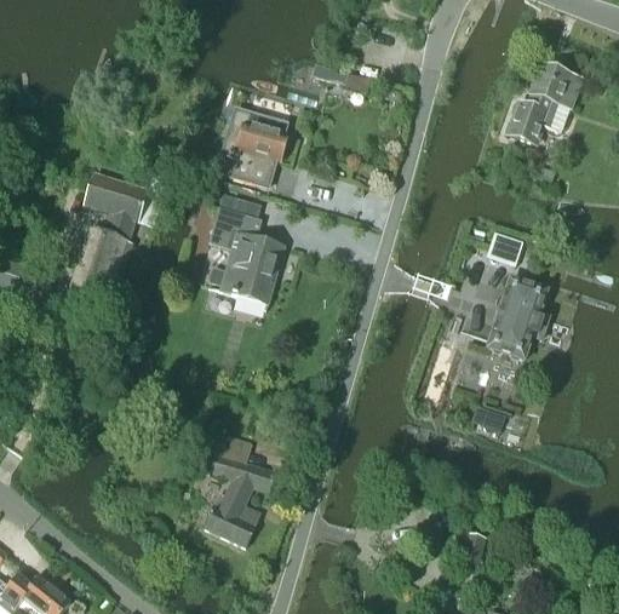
[(316,64),(314,75),(344,84),(348,73),(316,64)]
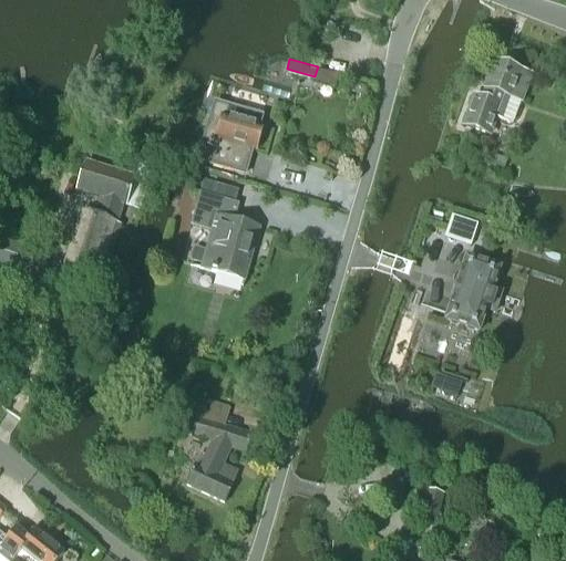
[(521,99),(531,72),(495,59),(486,85),(490,86),(486,97),(476,94),(465,123),(490,132),(495,115),(510,121),(514,118),(521,99)]
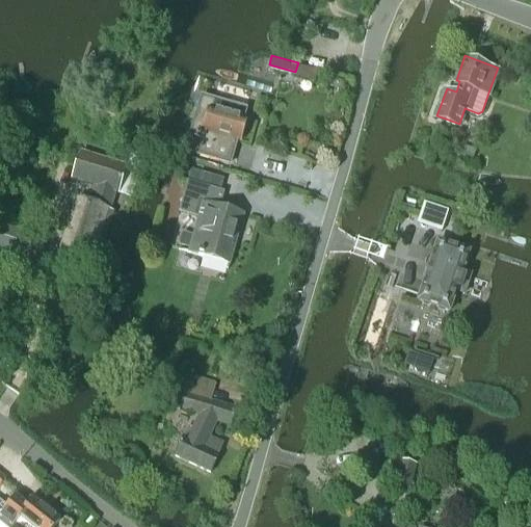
[(203,94),(192,131),(203,134),(198,151),(230,160),(237,136),(241,137),(246,117),(243,115),(245,106),(203,94)]
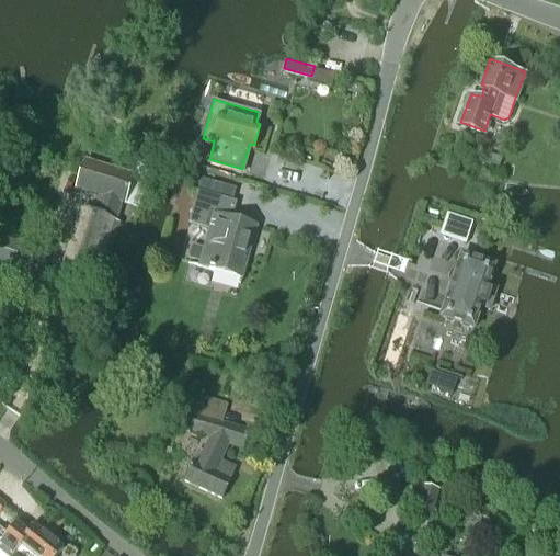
[(121,216),(134,173),(86,158),(77,184),(103,192),(96,213),(83,208),(65,267),(91,274),(92,272),(95,273),(99,263),(95,262),(98,256),(107,259),(115,236),(111,235),(117,215),(121,216)]
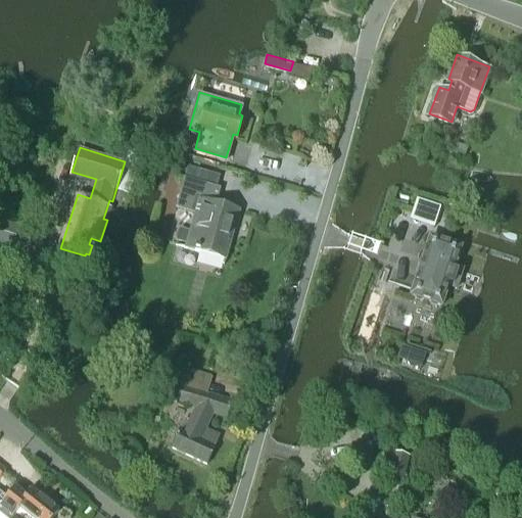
[(189,163),(177,205),(196,210),(186,244),(226,255),(239,208),(216,201),(221,186),(197,179),(200,168),(189,163)]
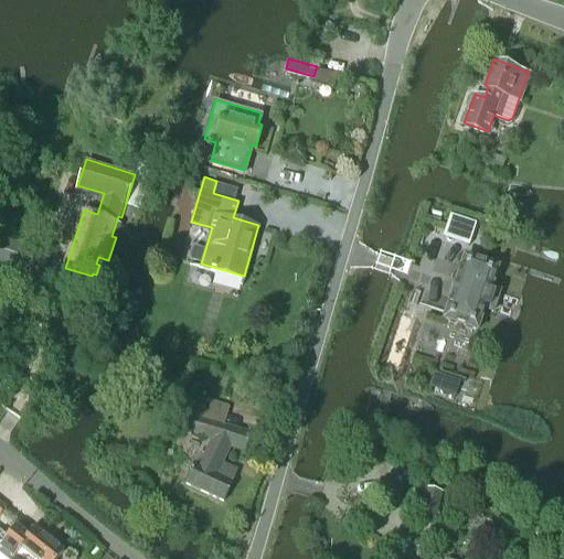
[(0,233),(0,258),(42,272),(50,249),(0,233)]
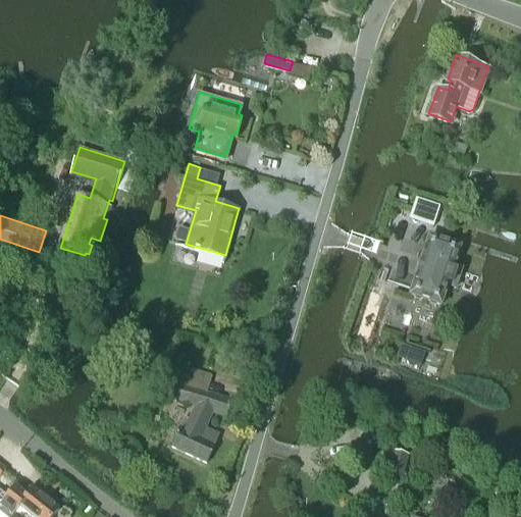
[(429,235),(411,293),(441,302),(448,283),(456,286),(462,266),(454,263),(460,244),(429,235)]
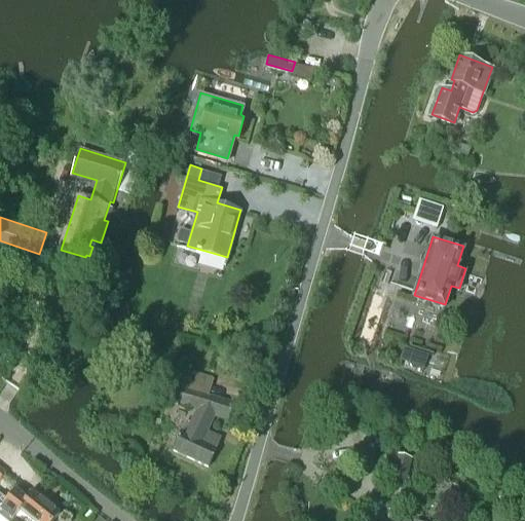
[(413,346),(409,363),(424,367),(428,351),(413,346)]
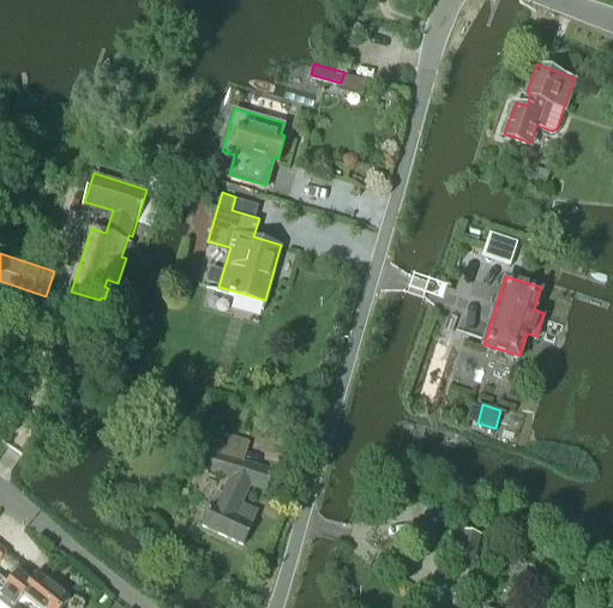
[(250,440),(220,431),(218,434),(211,432),(206,447),(214,450),(208,468),(230,474),(222,491),(241,500),(251,480),(268,486),(272,468),(244,458),(250,440)]
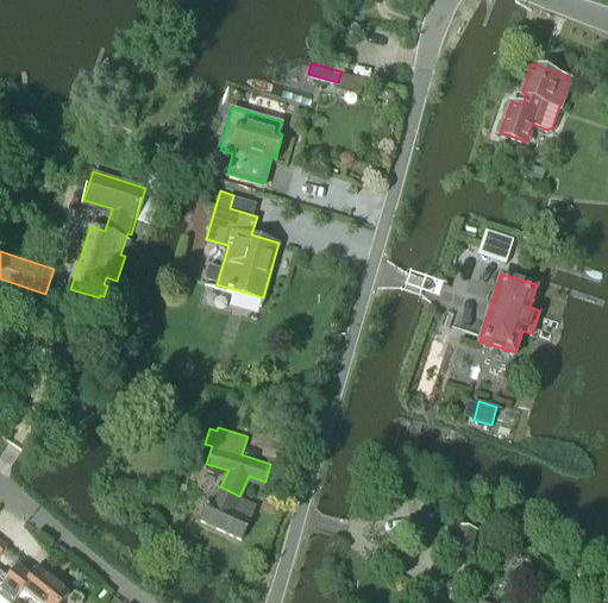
[(239,496),(220,487),(215,484),(201,517),(242,536),(256,503),(239,496)]
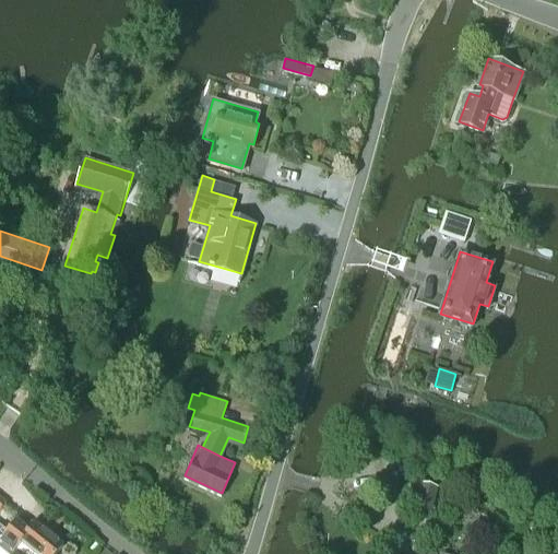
[(428,514),(437,482),(423,478),(413,509),(428,514)]
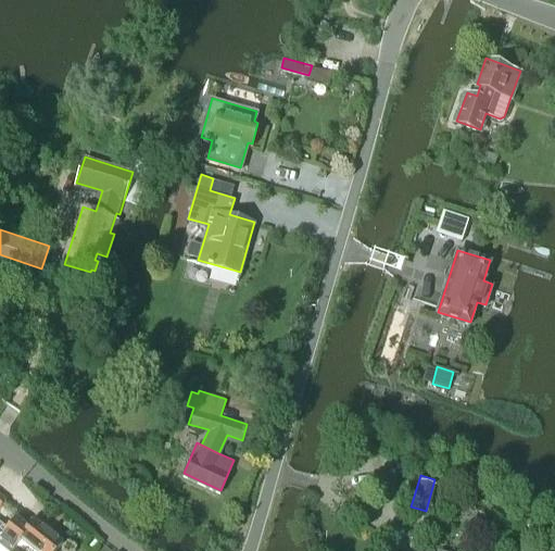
[(0,528),(0,542),(10,550),(13,546),(21,537),(38,550),(55,550),(63,541),(34,518),(28,525),(16,516),(4,531),(0,528)]
